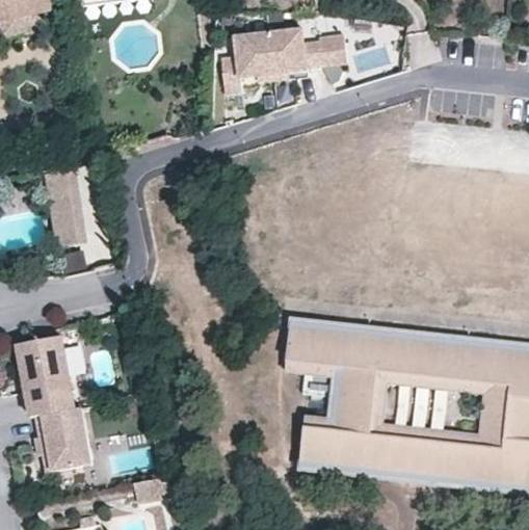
[(0,17),(40,9),(51,7),(49,0),(0,0),(0,17)]
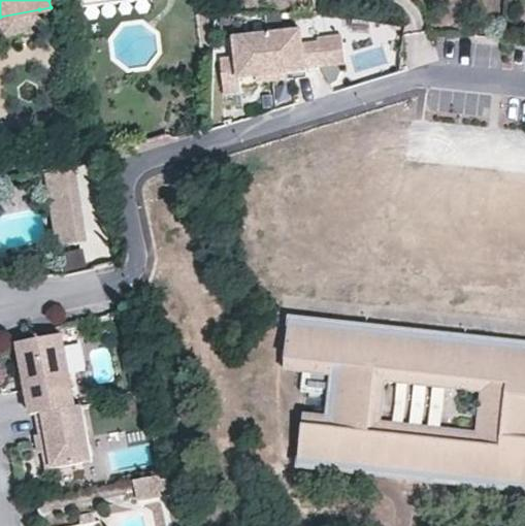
[(0,36),(43,27),(39,9),(0,17),(0,36)]
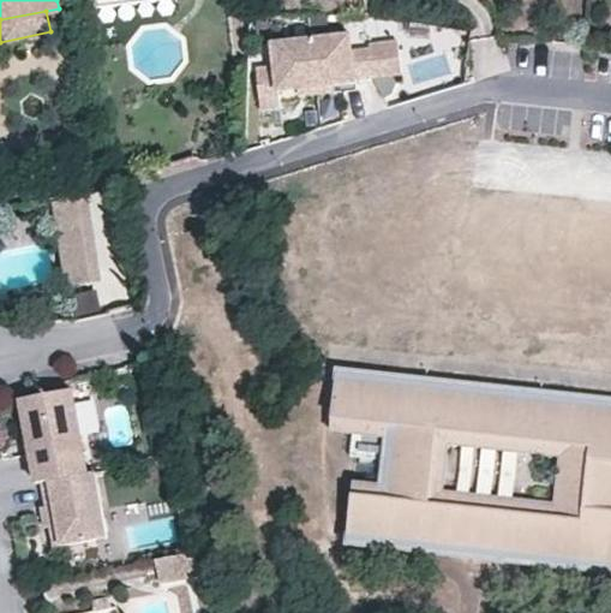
[(322,15),(305,15),(306,29),(323,27),(322,15)]
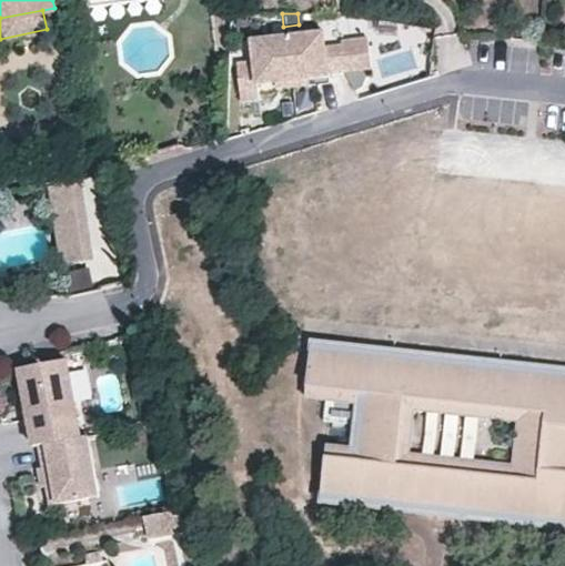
[(321,28),(284,32),(290,78),(305,76),(325,73),(325,70),(367,66),(364,36),(339,38),(339,41),(322,43),(321,28)]
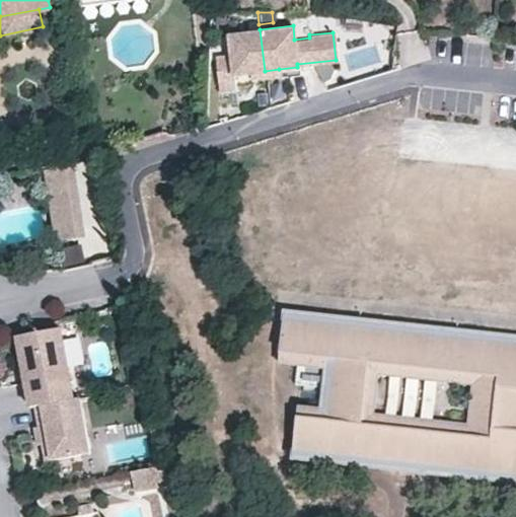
[(265,71),(260,29),(226,33),(229,54),(214,56),(218,91),(233,89),(231,74),(249,72),(265,71)]
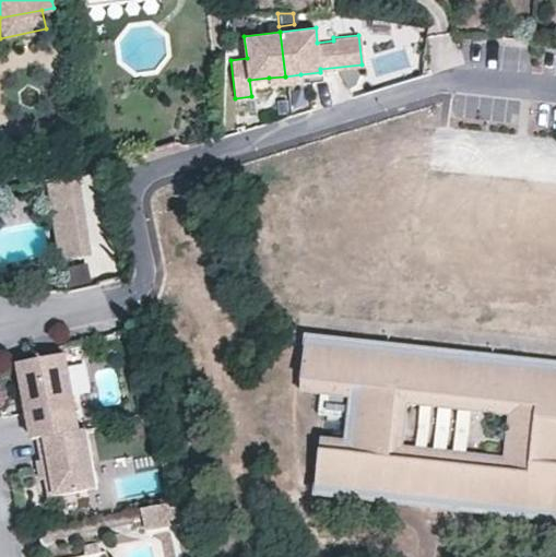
[(57,256),(89,250),(78,175),(45,180),(57,256)]
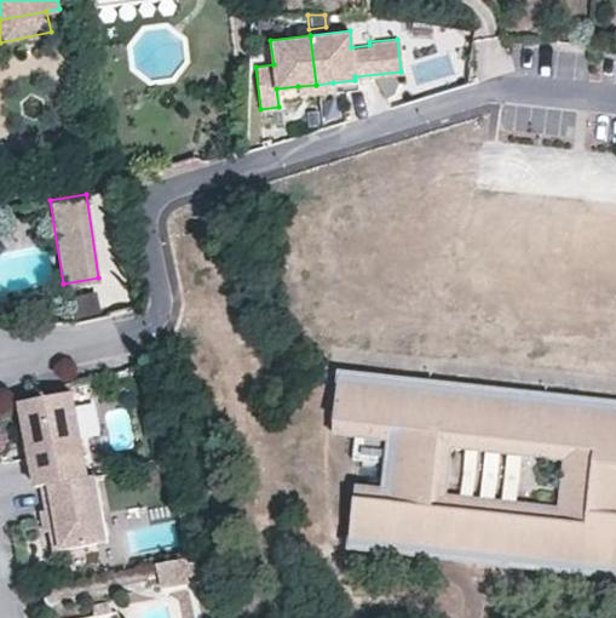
[(615,396),(334,370),(328,430),(386,436),(381,485),(352,482),(347,543),(615,568),(615,396)]
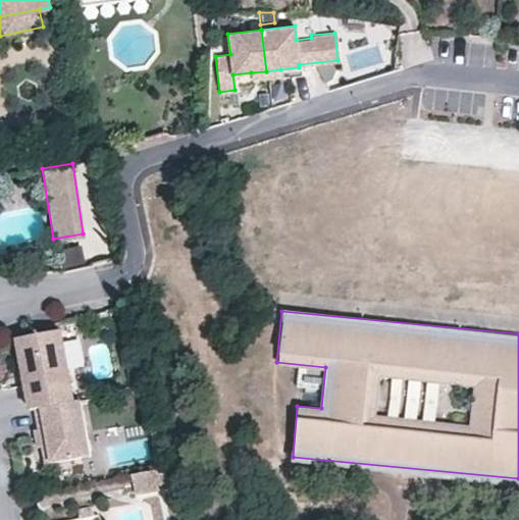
[(17,354),(21,376),(29,375),(32,388),(23,390),(27,409),(33,408),(71,401),(58,329),(27,334),(29,352),(17,354)]
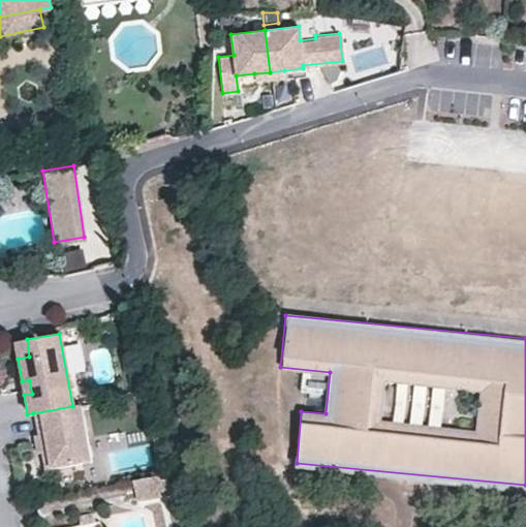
[(27,339),(14,342),(18,359),(29,357),(27,339)]
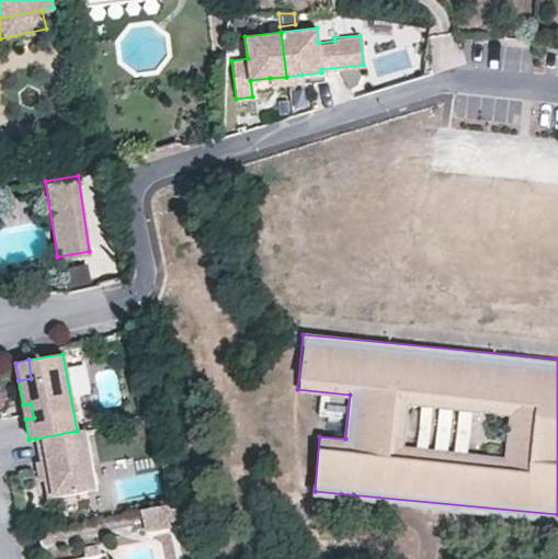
[(31,403),(23,405),(25,419),(34,418),(31,403)]
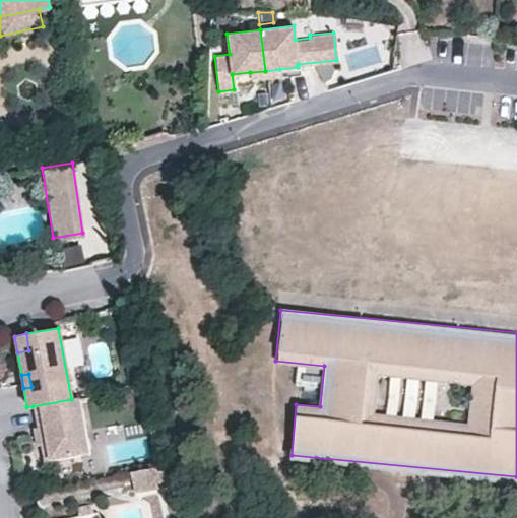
[(43,462),(81,455),(77,433),(86,431),(80,397),(71,399),(33,406),(38,427),(39,435),(33,436),(34,444),(40,443),(43,462)]
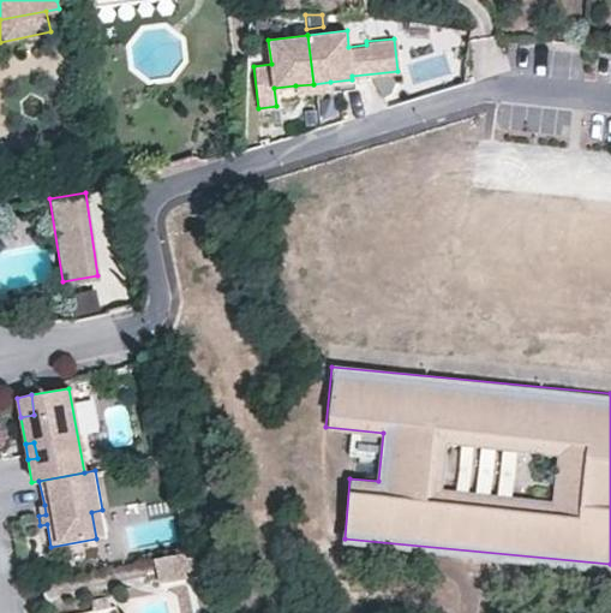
[(102,510),(91,512),(96,539),(107,537),(102,510)]
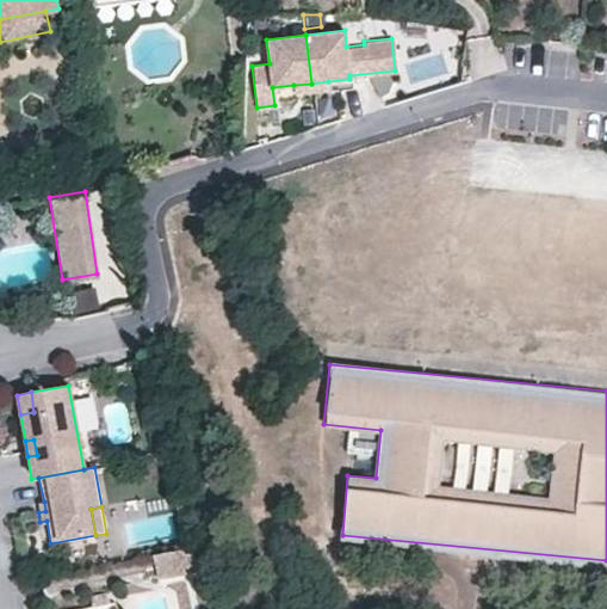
[(148,553),(153,578),(189,572),(184,546),(148,553)]
